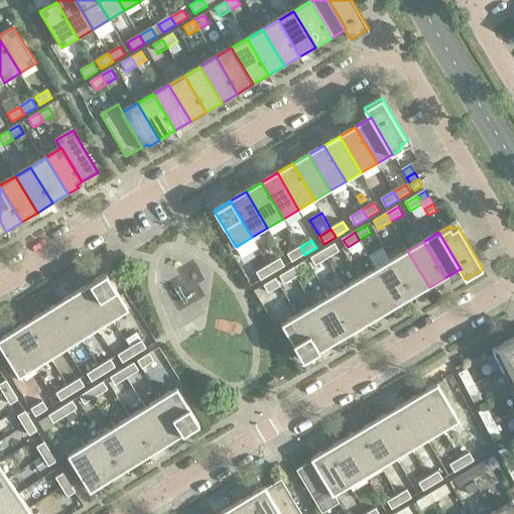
[(340,252),(336,244),(324,251),(328,259),(340,252)]
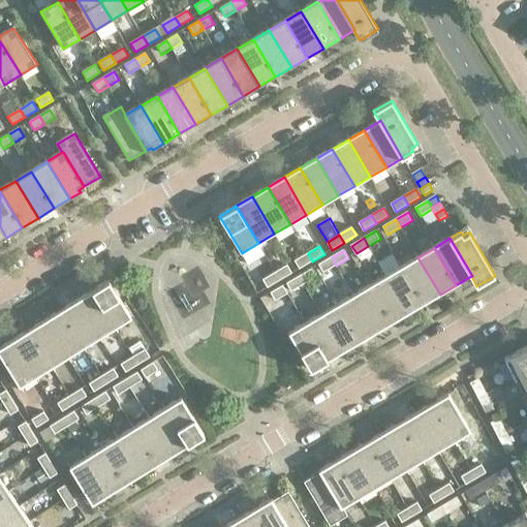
[(312,261),(308,253),(296,260),(300,269),(312,261)]
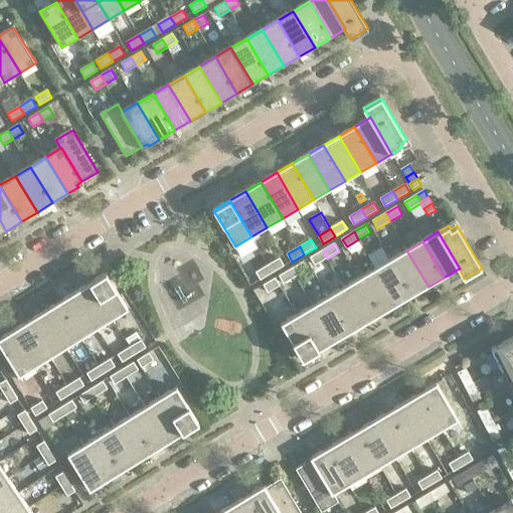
[(327,259),(323,250),(311,258),(316,266),(327,259)]
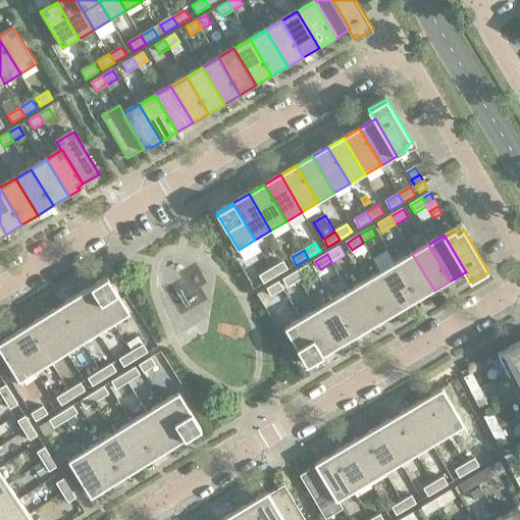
[(434,291),(412,254),(397,263),(418,300),(434,291)]
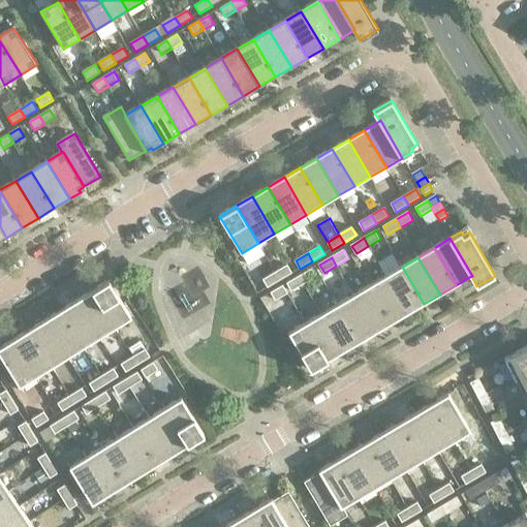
[(287,265),(276,272),(280,280),(292,273),(287,265)]
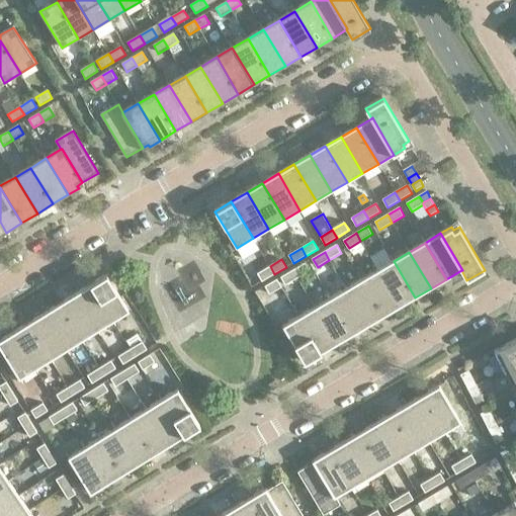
[(415,297),(394,261),(377,270),(400,307),(415,297)]
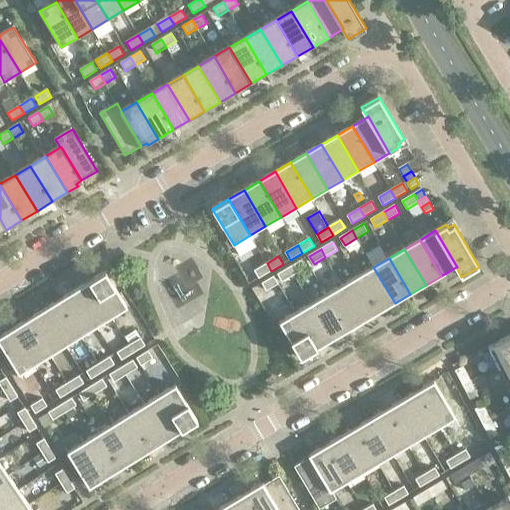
[(306,268),(302,260),(290,267),(294,275),(306,268)]
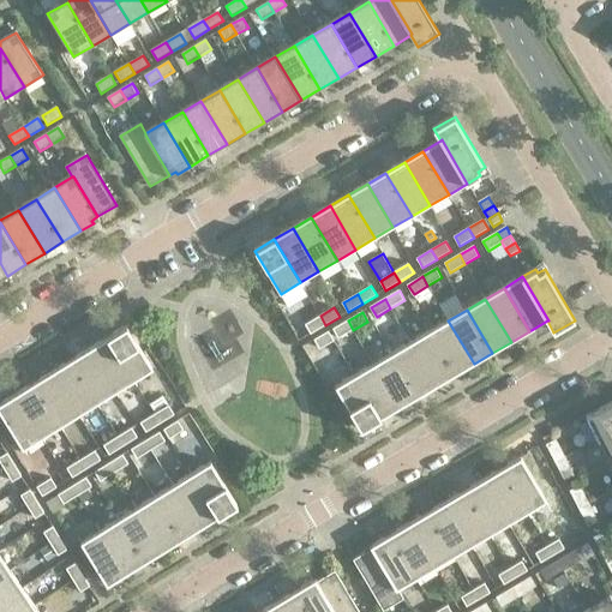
[(325,325),(321,316),(306,324),(311,334),(325,325)]
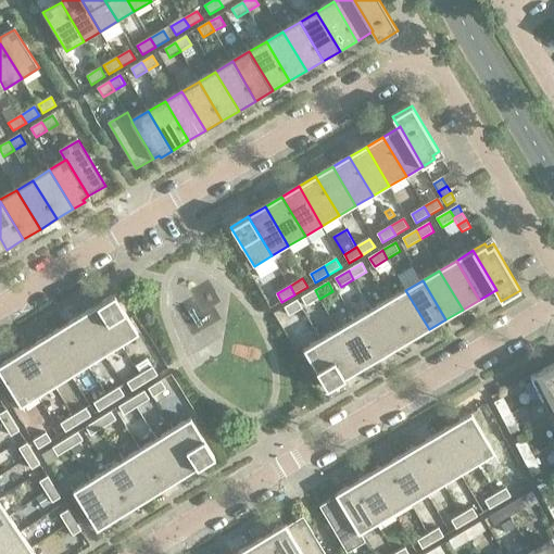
[(319,299),(315,290),(302,298),(307,306),(319,299)]
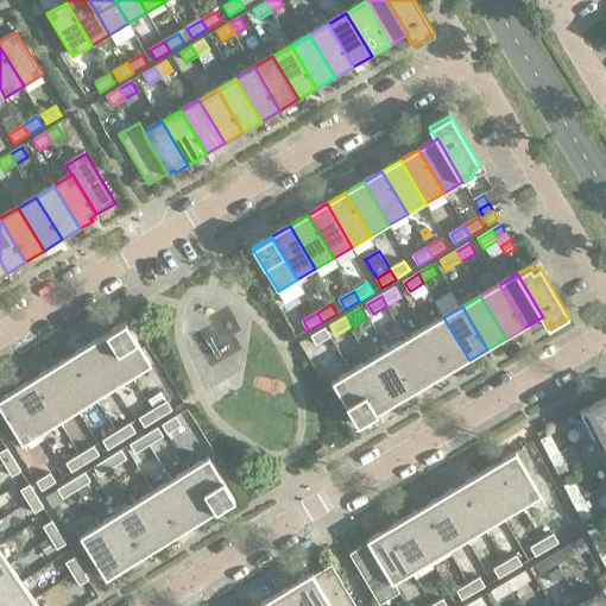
[(469,360),(443,317),(425,328),(450,372),(469,360)]
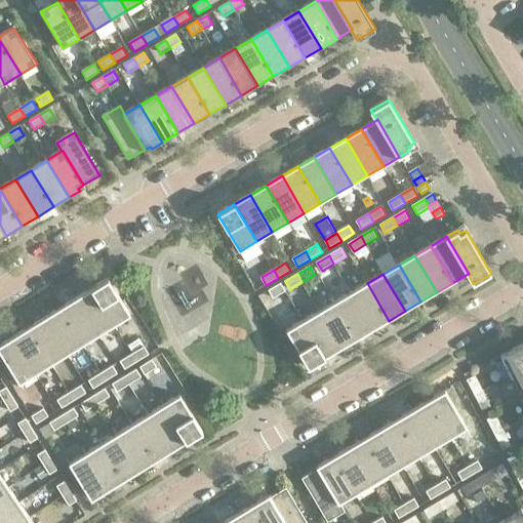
[(109,279),(92,289),(115,326),(131,316),(109,279)]
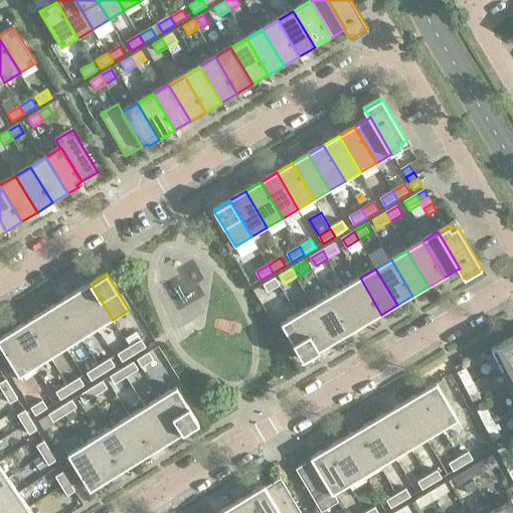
[(281,286),(276,278),(264,286),(269,293),(281,286)]
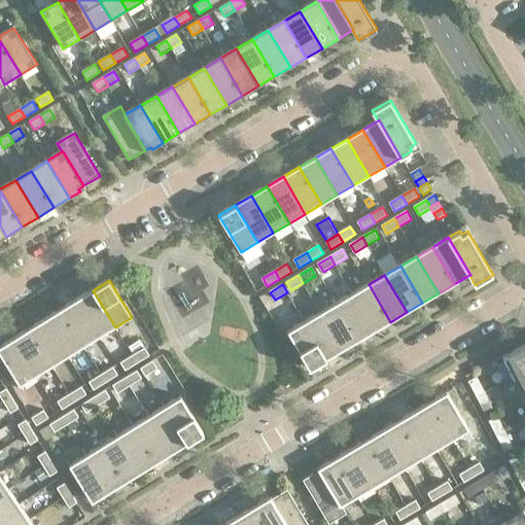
[(390,322),(369,284),(352,294),(375,331),(390,322)]
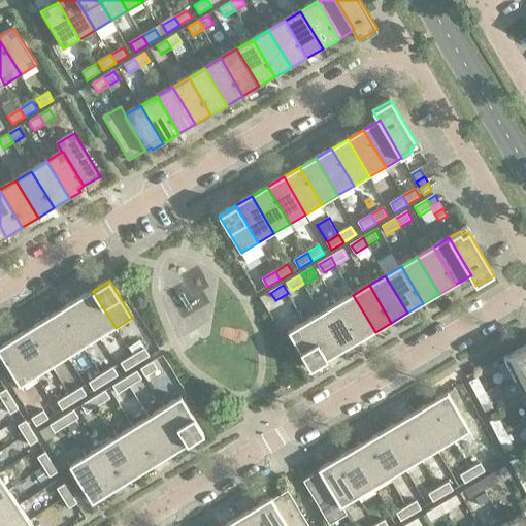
[(116,328),(93,291),(76,300),(100,337),(116,328)]
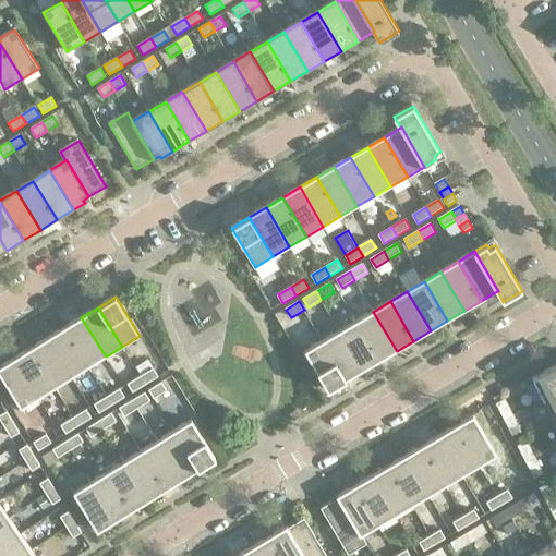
[(397,351),(373,312),(357,322),(379,361),(397,351)]
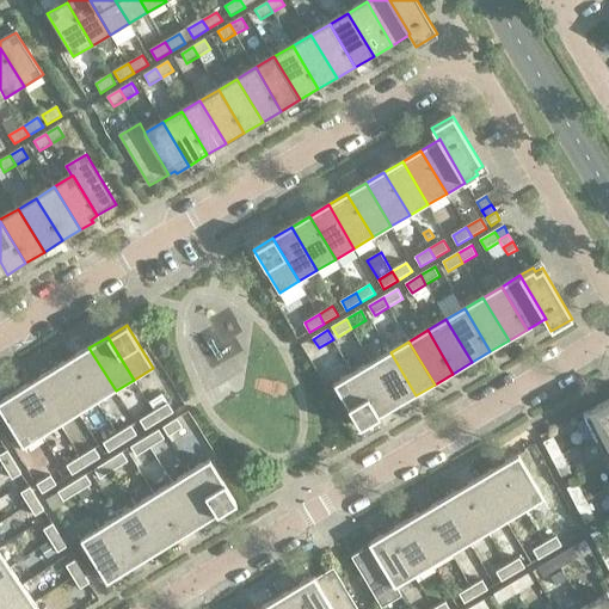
[(116,391),(88,348),(71,360),(97,403),(116,391)]
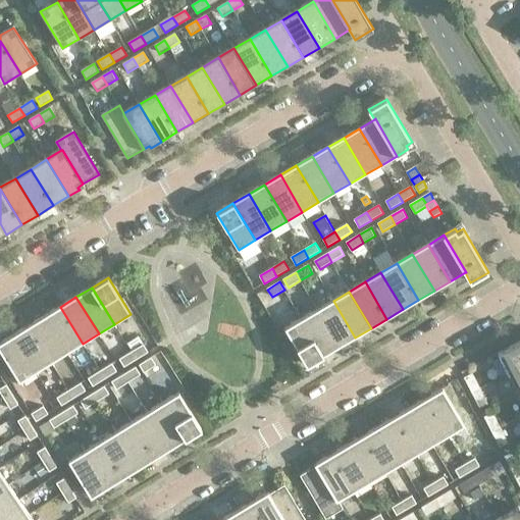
[(355,338),(333,301),(317,310),(340,347),(355,338)]
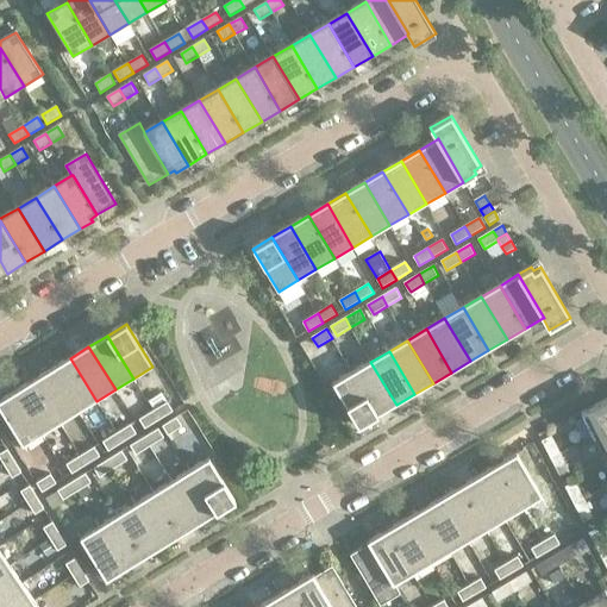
[(97,401),(70,358),(52,369),(79,412),(97,401)]
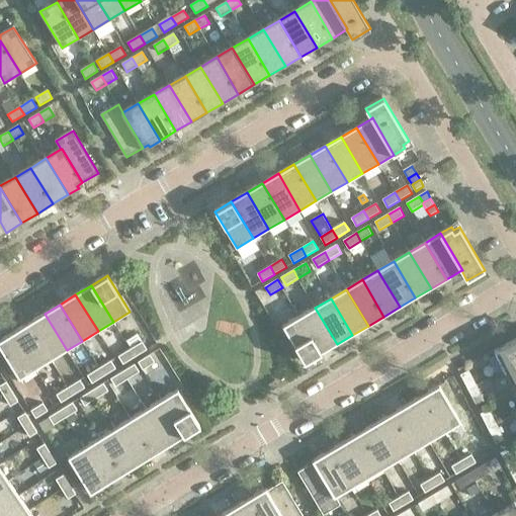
[(337,344),(315,308),(299,317),(321,353),(337,344)]
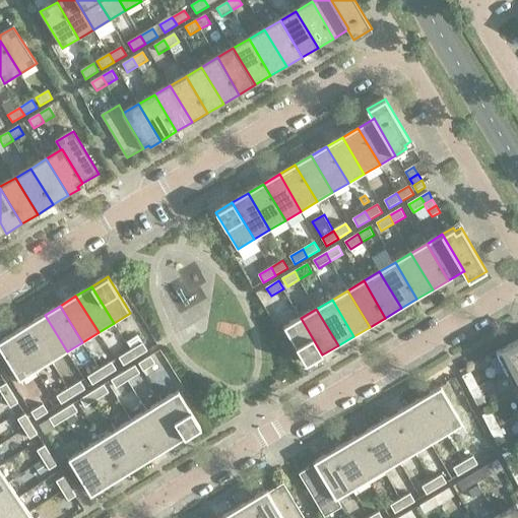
[(67,351),(45,315),(29,325),(52,361),(67,351)]
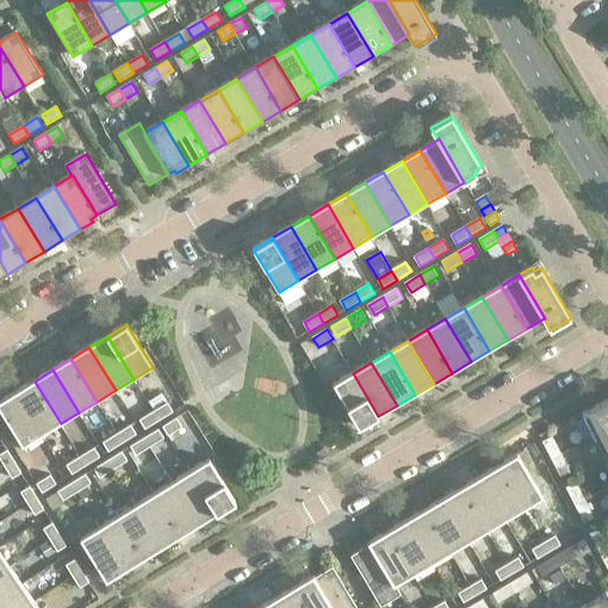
[(378,416),(353,373),(334,385),(359,428),(378,416)]
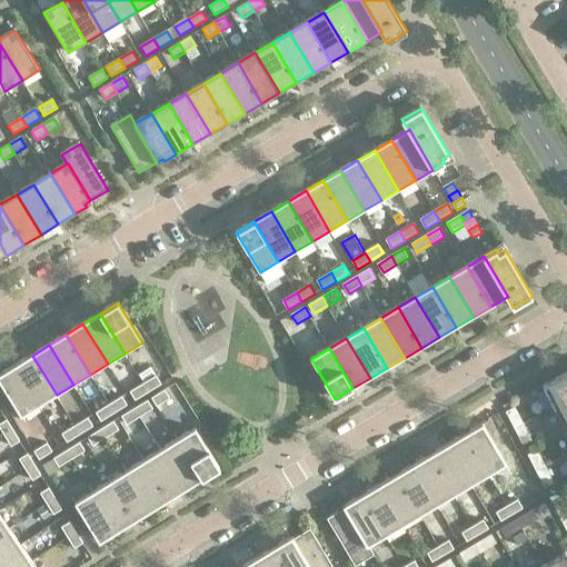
[(57,395),(32,356),(15,366),(39,406),(57,395)]
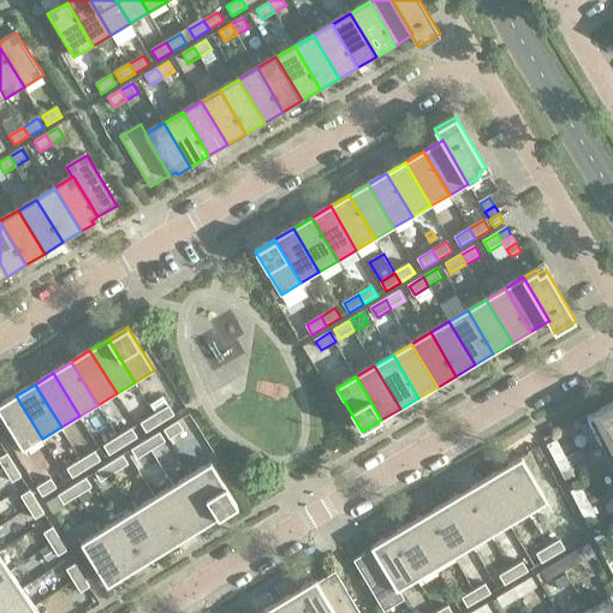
[(42,439),(16,396),(0,405),(0,412),(23,451),(42,439)]
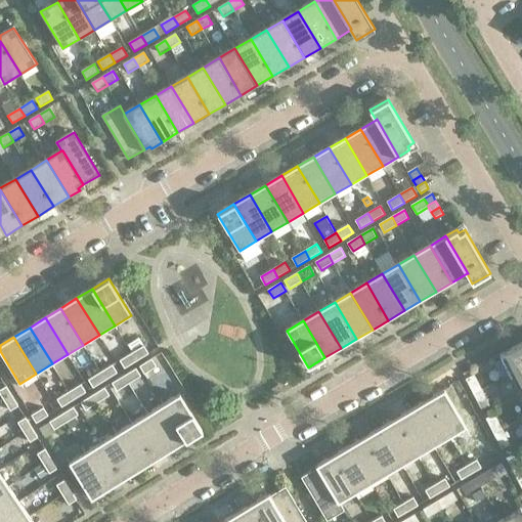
[(521,344),(501,355),(511,376),(521,370),(521,344)]
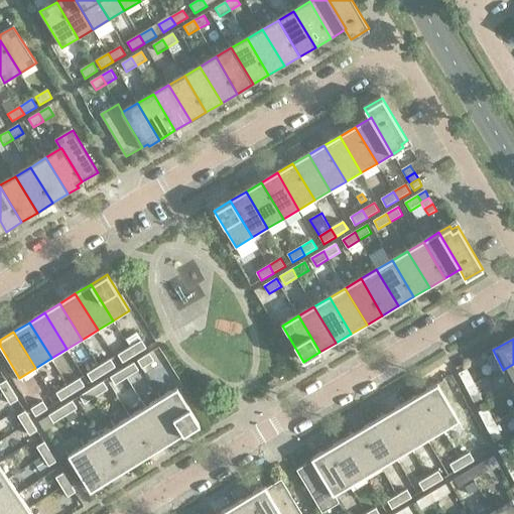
[(142,341),(130,348),(135,356),(147,349),(142,341)]
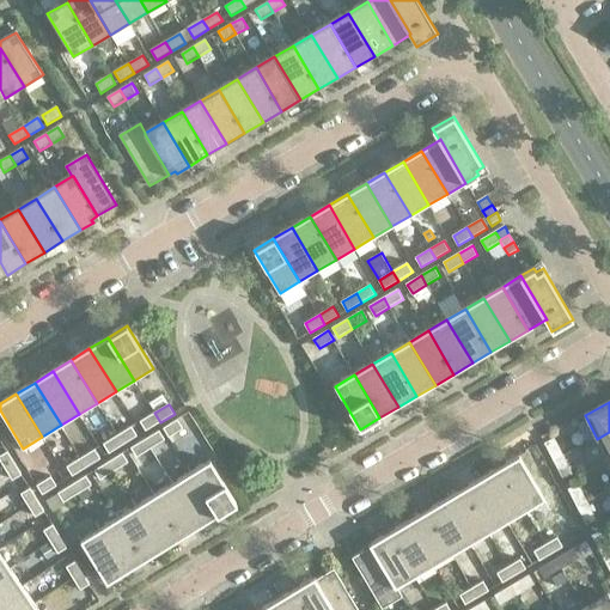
[(160,422),(154,413),(140,421),(146,431),(160,422)]
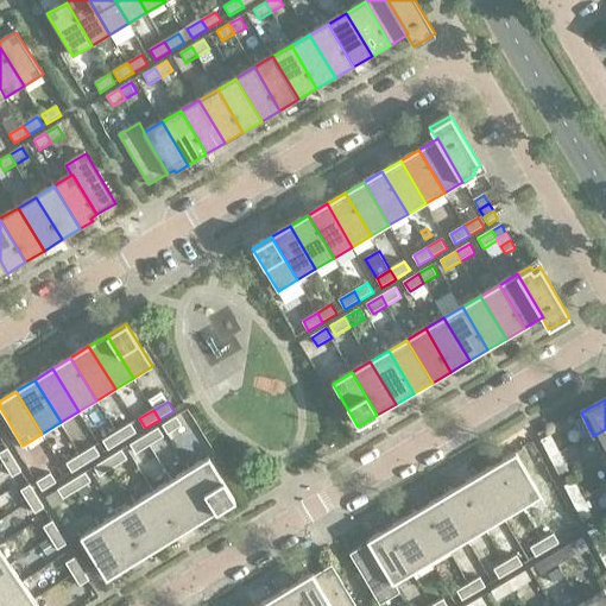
[(183,427),(177,417),(163,425),(169,435),(183,427)]
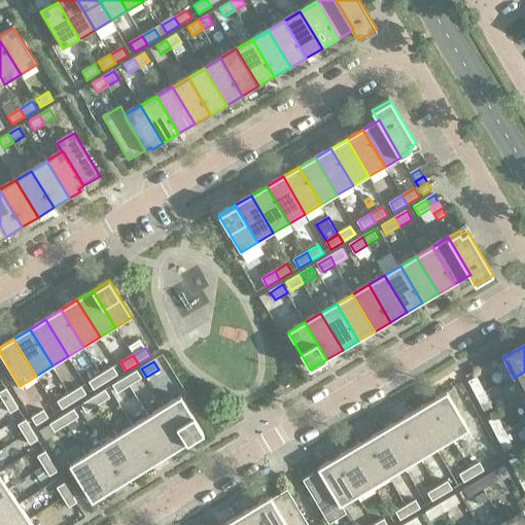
[(113,368),(101,375),(106,383),(118,376),(113,368)]
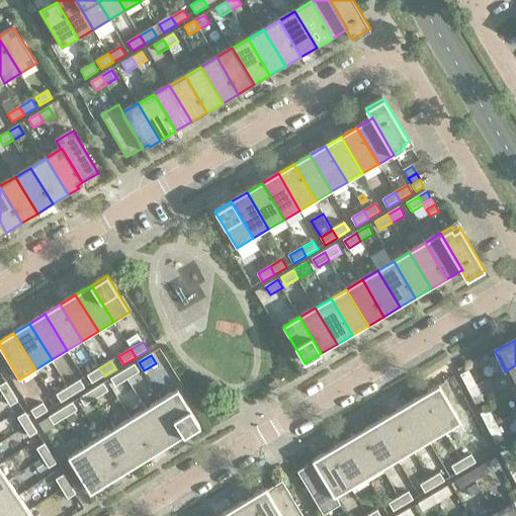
[(140,372),(135,364),(123,371),(129,379),(140,372)]
